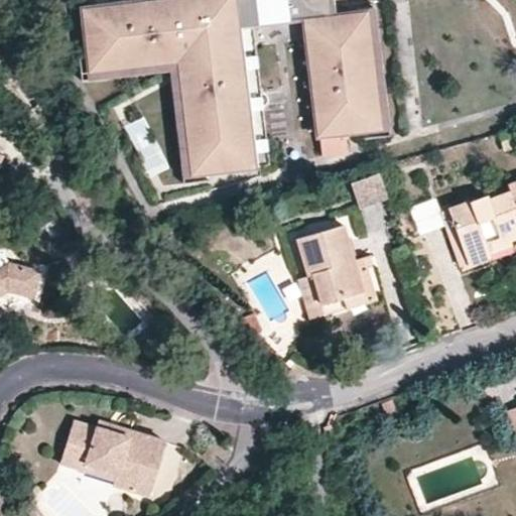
[(150,0),(80,10),(84,37),(92,36),(94,53),(86,53),(78,55),(80,82),(97,80),(97,71),(176,60),(189,166),(180,167),(182,184),(210,180),(209,173),(207,164),(223,162),(226,170),(269,164),(265,129),(259,83),(244,84),(236,27),(252,25),(302,20),(310,75),(316,136),(343,133),(342,124),(359,124),(360,131),(361,139),(389,136),(387,120),(380,121),(365,13),(356,13),(330,16),(328,0),(150,0)]
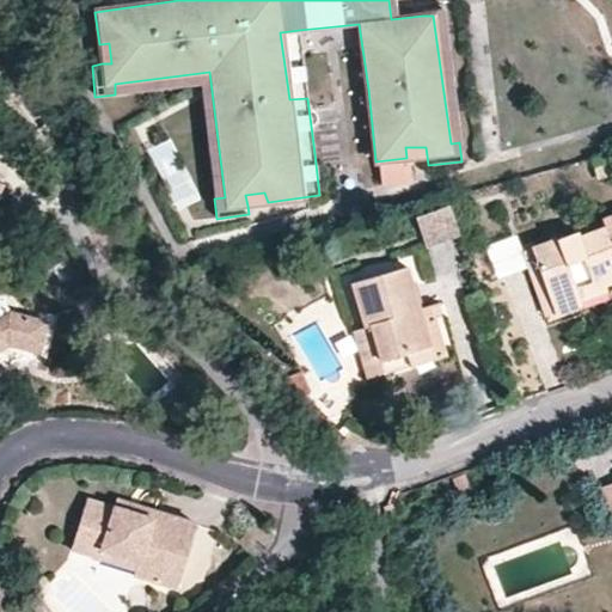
[(422,11),(422,16),(433,16),(451,144),(459,142),(441,7),(422,11)]
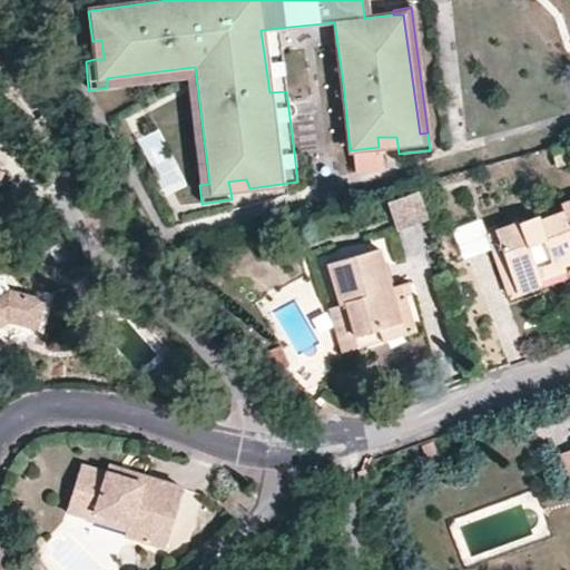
[(286,91),(278,28),(261,30),(269,92),(286,91)]
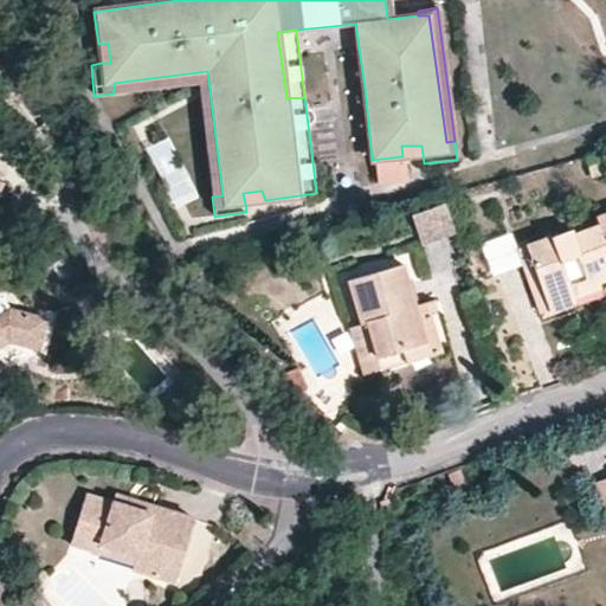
[(108,43),(98,44),(101,63),(110,63),(108,43)]
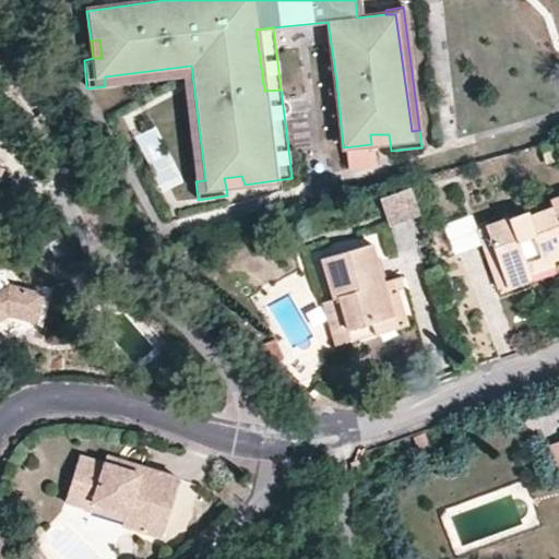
[(105,76),(105,86),(181,76),(195,181),(205,180),(191,66),(105,76)]
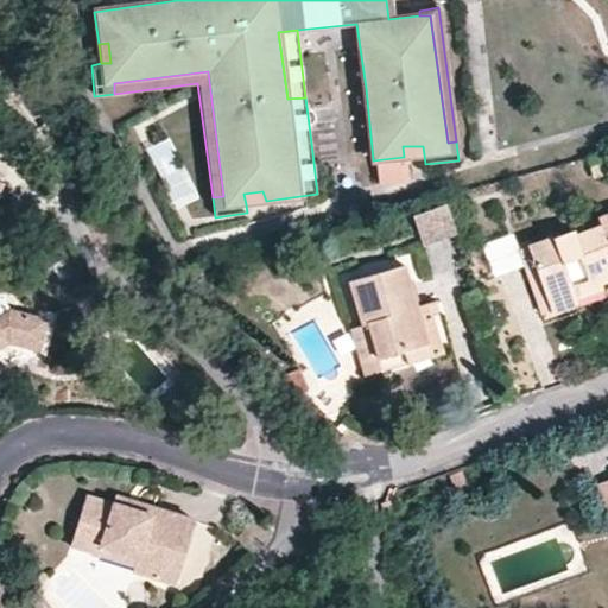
[(146,143),(170,206),(192,197),(169,134),(146,143)]
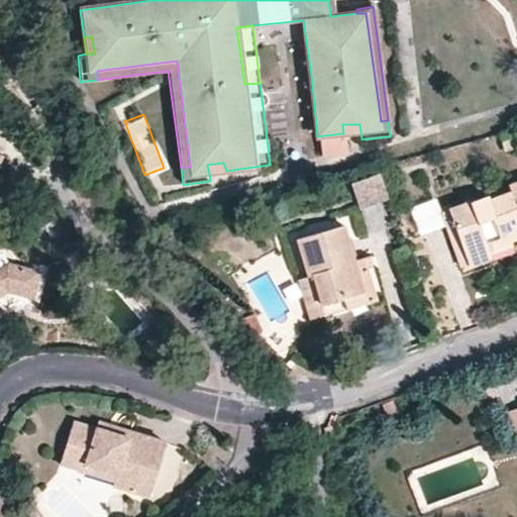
[(343,133),(360,131),(359,124),(342,124),(343,133)]
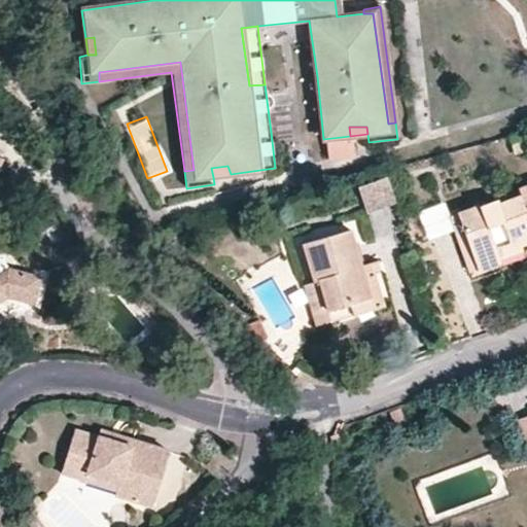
[(526,138),(511,143),(514,155),(526,150),(526,138)]
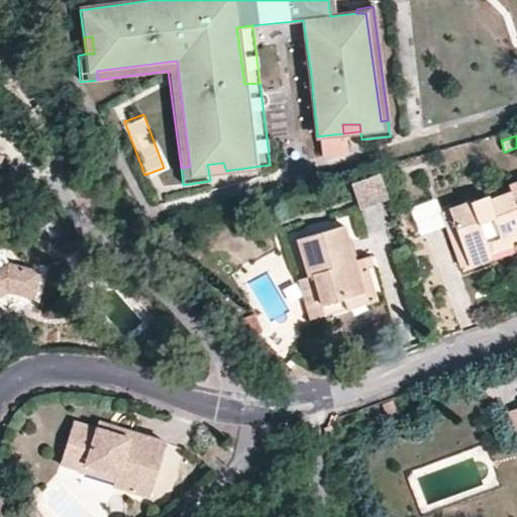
[(209,174),(226,171),(223,163),(207,165),(209,174)]
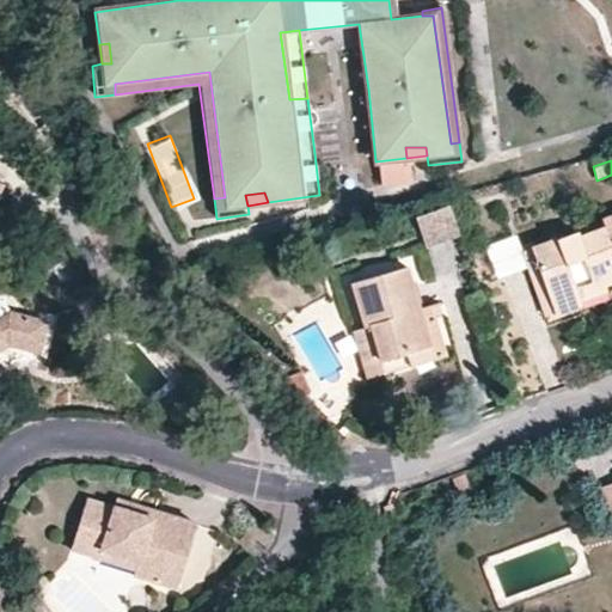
[(447,208),(418,218),(427,245),(457,236),(447,208)]
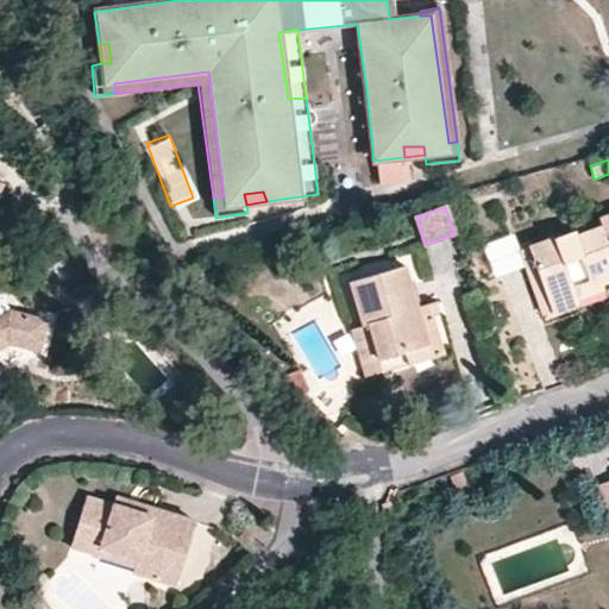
[(579,306),(577,301),(575,290),(600,282),(601,287),(608,283),(608,209),(596,215),(598,224),(520,252),(544,318),(579,306)]
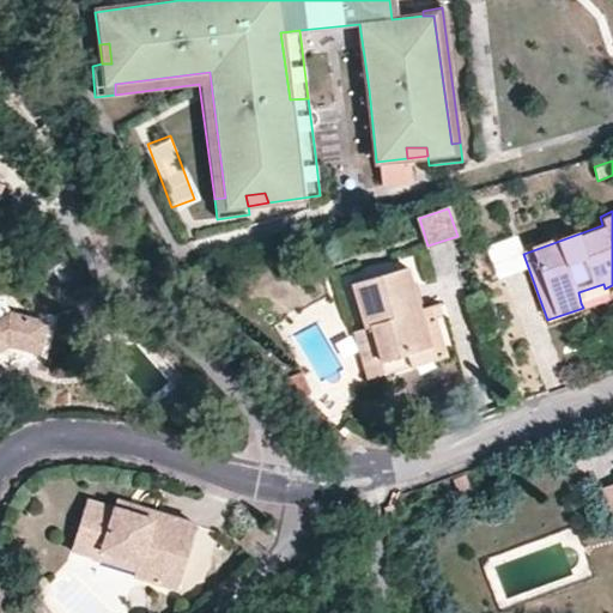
[(380,359),(442,341),(435,319),(431,307),(422,309),(407,267),(351,285),(365,329),(352,333),(365,380),(383,374),(380,359)]
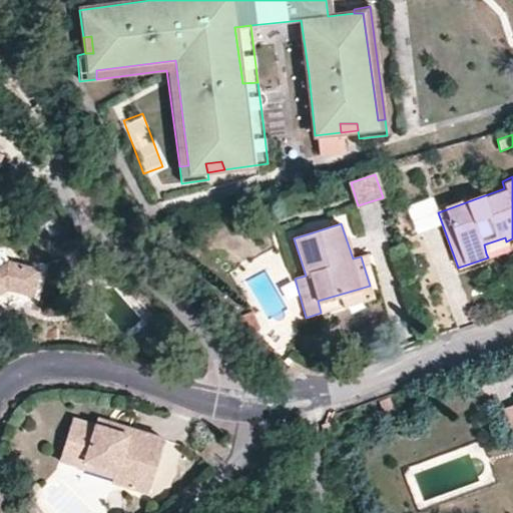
[(484,244),(486,253),(508,246),(506,241),(505,237),(484,244)]
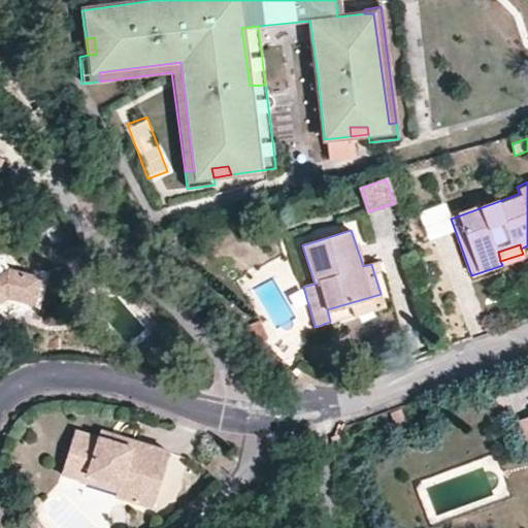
[(371,264),(374,274),(381,273),(377,262),(371,264)]
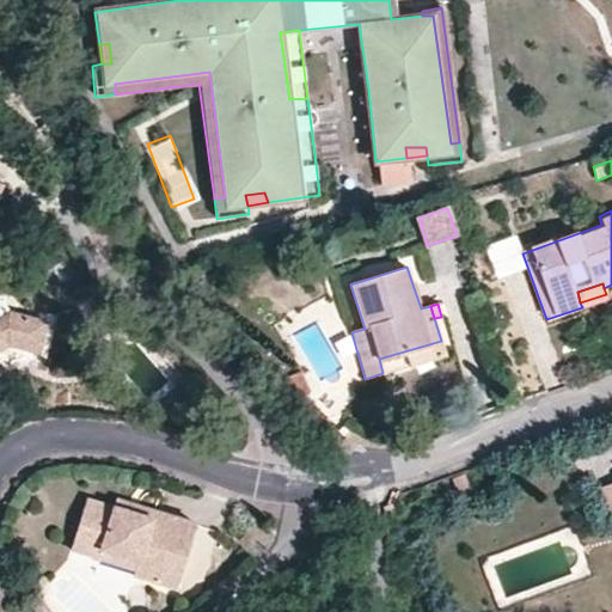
[(46,354),(57,316),(38,311),(37,317),(8,311),(0,316),(0,355),(16,347),(46,354)]
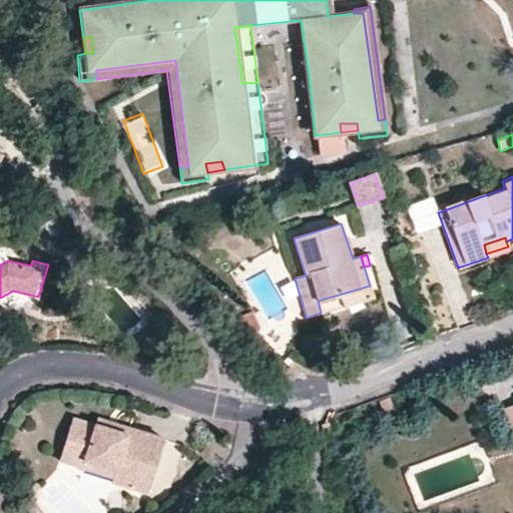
[(373,297),(370,286),(318,301),(321,313),(373,297)]
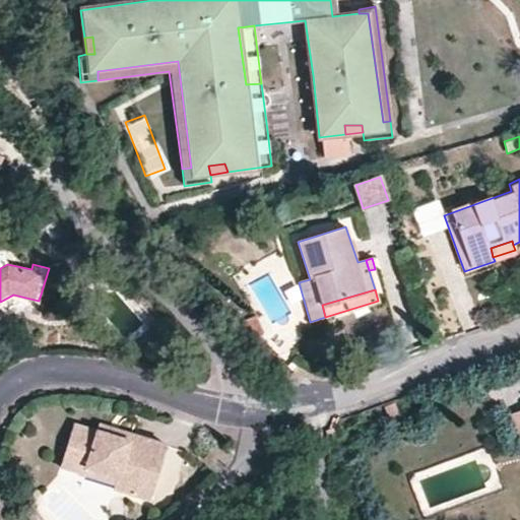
[(394,403),(385,407),(392,428),(402,425),(394,403)]
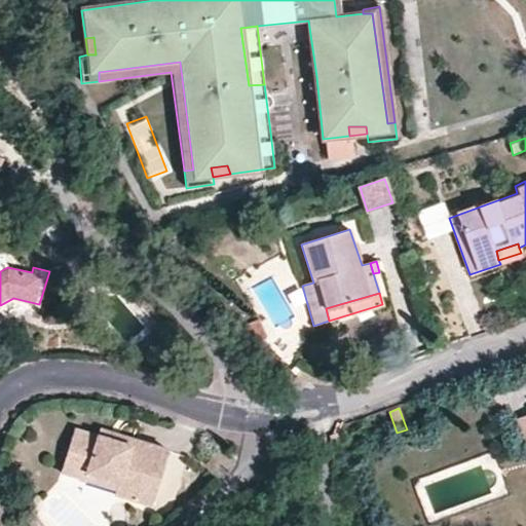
[(525,443),(525,414),(512,419),(522,445),(525,443)]
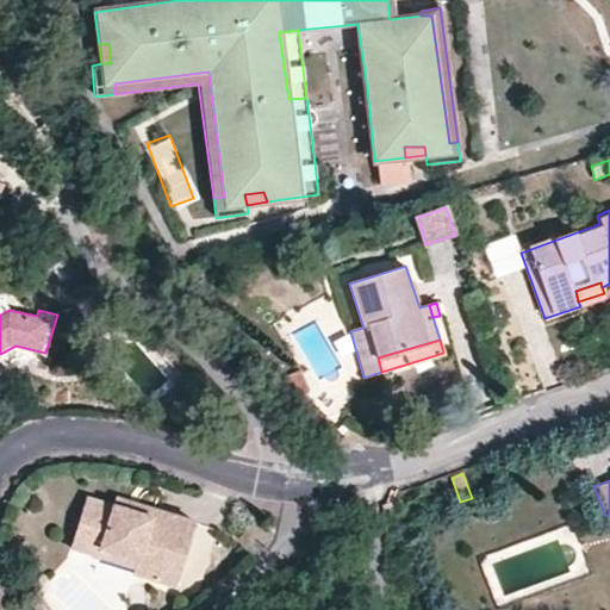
[(113,503),(110,510),(149,522),(153,514),(113,503)]
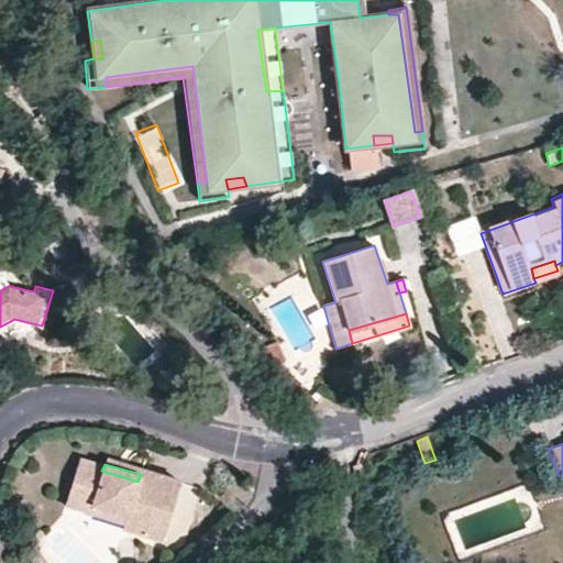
[(138,482),(101,471),(78,465),(67,503),(92,511),(95,504),(127,512),(124,526),(163,538),(180,478),(142,467),(141,474),(138,482)]
